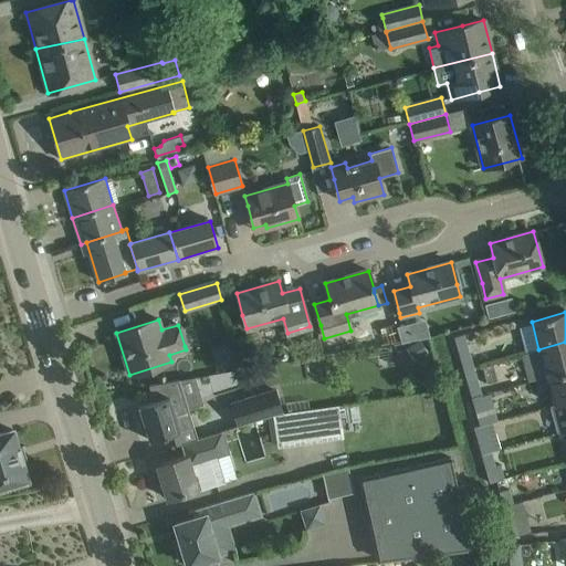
[(463,370),(474,367),(464,334),(453,337),(463,370)]
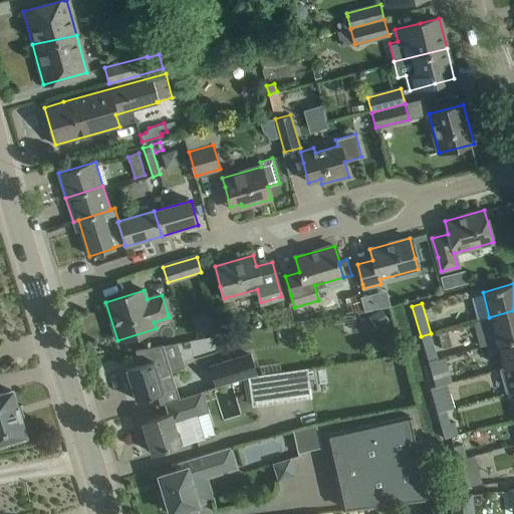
[(513,310),(489,317),(496,342),(513,336),(513,310)]
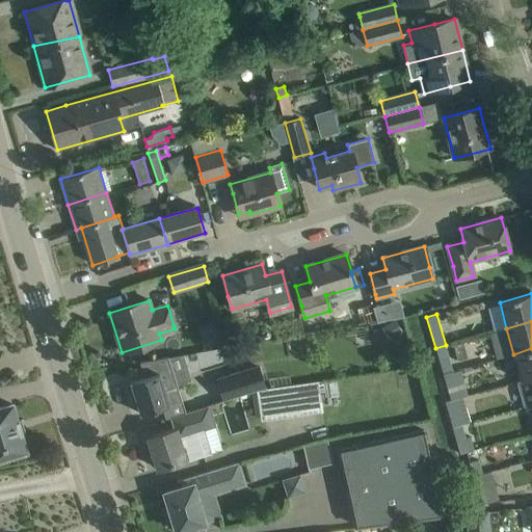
[(463,343),(453,346),(457,361),(468,358),(463,343)]
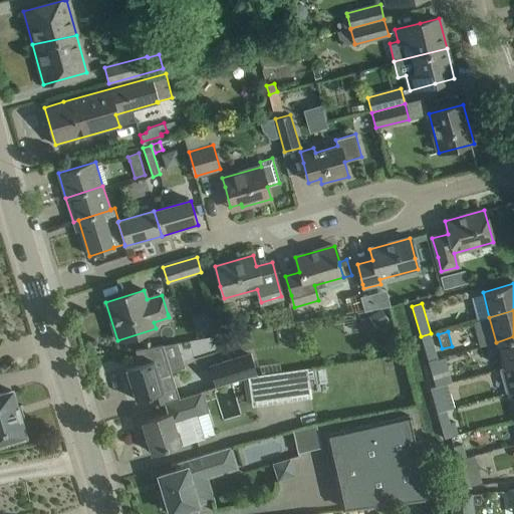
[(428,362),(438,359),(431,333),(421,336),(428,362)]
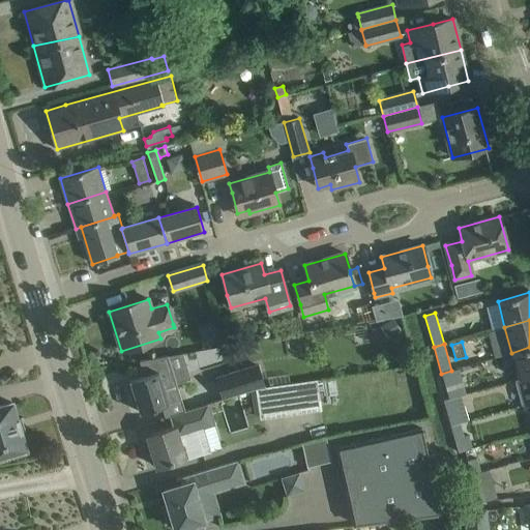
[(529,347),(511,353),(519,378),(529,375),(529,347)]
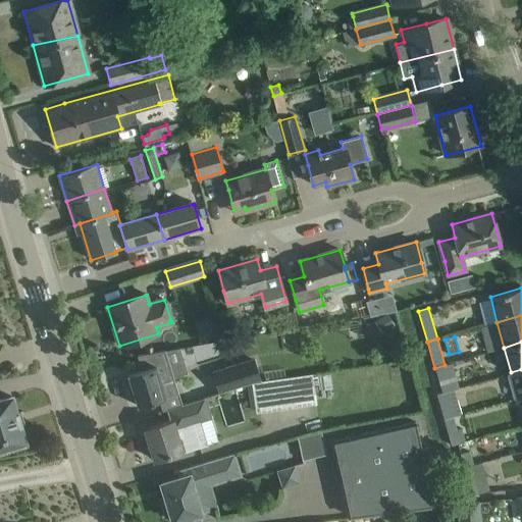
[(216,344),(191,348),(192,357),(217,354),(216,344)]
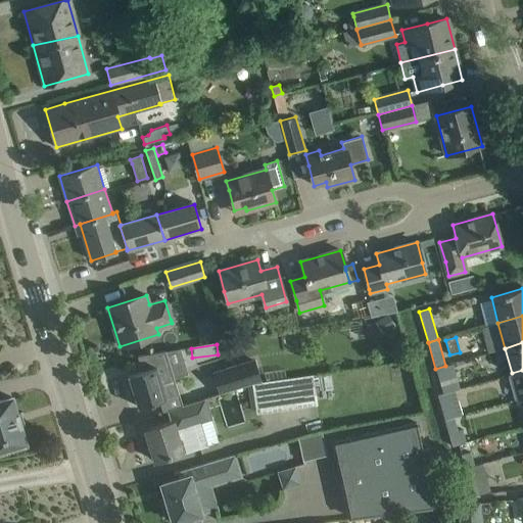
[(141,371),(128,375),(138,407),(157,400),(175,395),(162,352),(137,357),(141,371)]
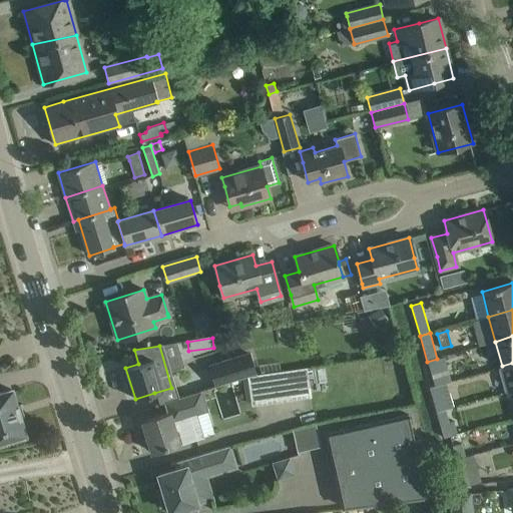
[(249,353),(207,366),(214,388),(242,379),(246,378),(257,375),(249,353)]
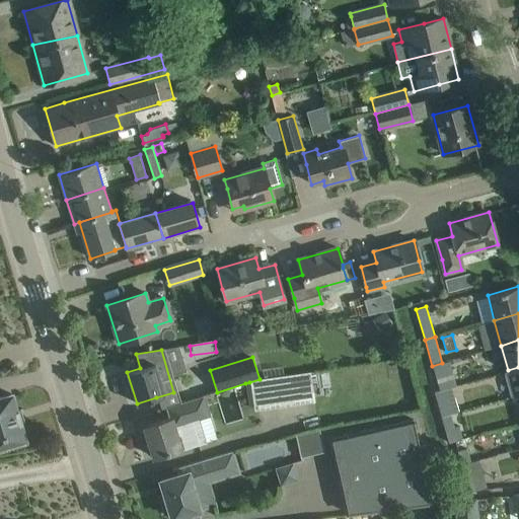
[(442,363),(432,366),(439,390),(451,387),(456,386),(449,361),(442,363)]
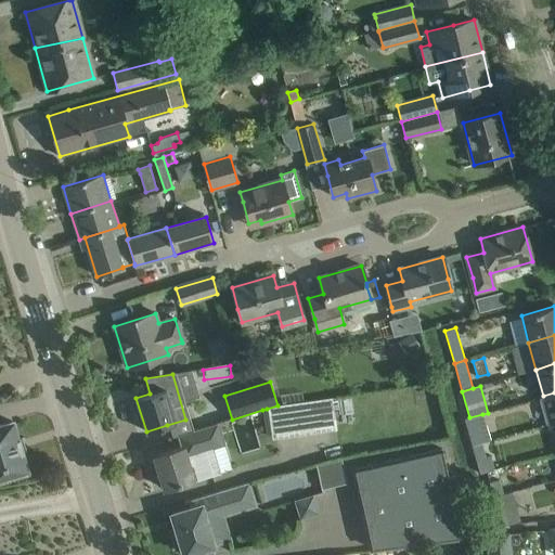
[(546,425),(554,422),(554,392),(543,396),(543,398),(539,399),(546,425)]
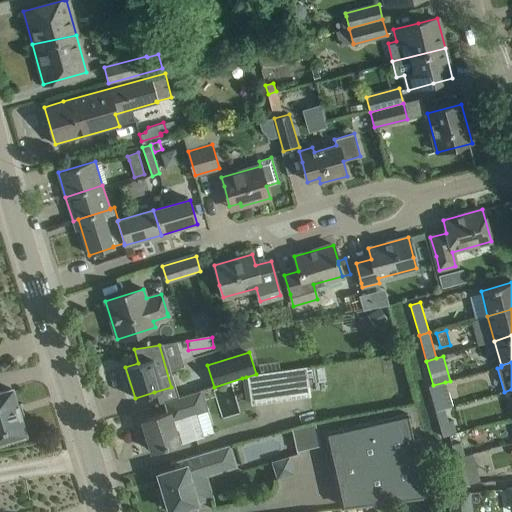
[(428,387),(435,411),(444,408),(452,406),(445,382),(433,385),(428,387)]
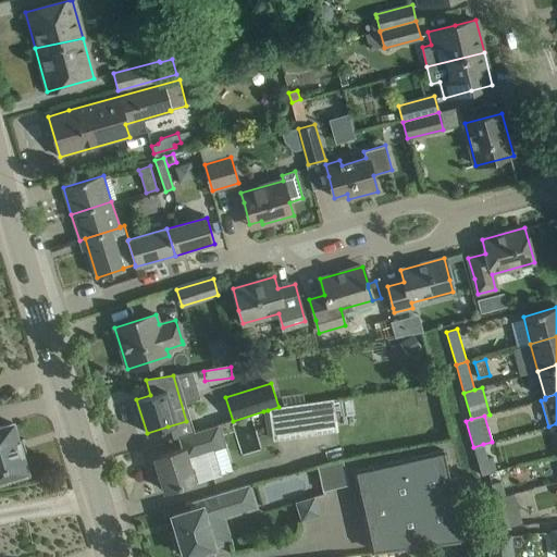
[(12,423),(0,426),(0,480),(27,472),(21,454),(22,454),(19,442),(17,442),(12,423)]
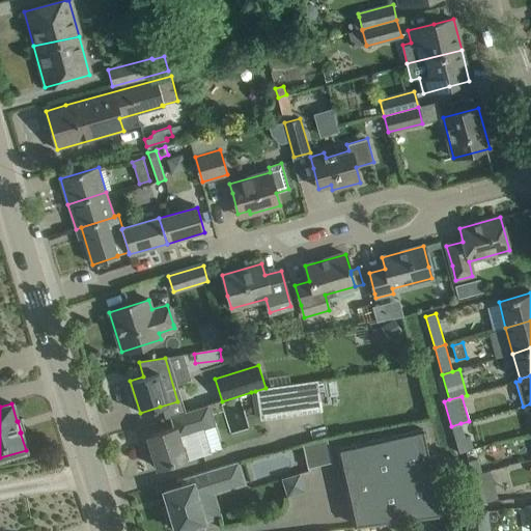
[(167,430),(147,437),(152,454),(151,454),(151,455),(150,455),(150,456),(149,456),(149,457),(149,458),(149,459),(149,460),(149,462),(149,463),(150,463),(150,464),(151,465),(152,465),(152,466),(154,466),(155,466),(156,466),(157,466),(157,468),(176,463),(185,459),(211,452),(203,428),(214,425),(207,404),(206,404),(201,407),(172,416),(170,416),(174,428),(167,430)]
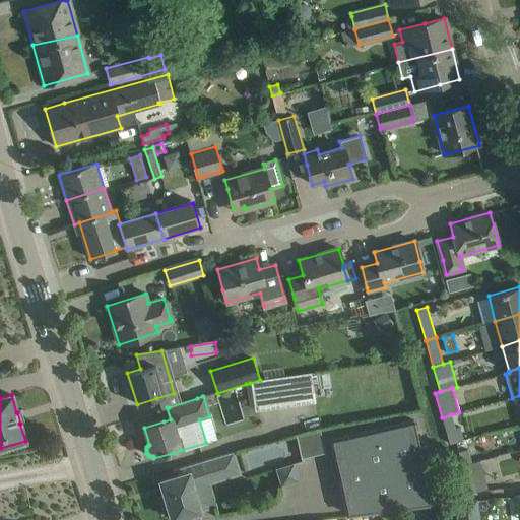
[(442,417),(449,444),(463,440),(459,427),(455,428),(451,414),(442,417)]
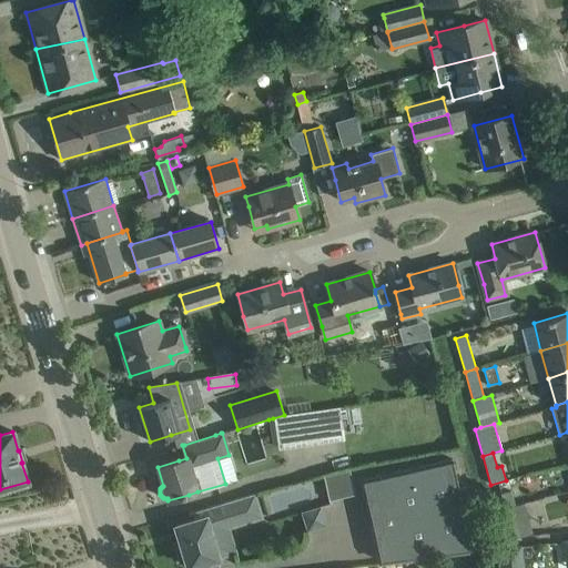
[(363,483),(381,565),(473,553),(454,463),(363,483)]
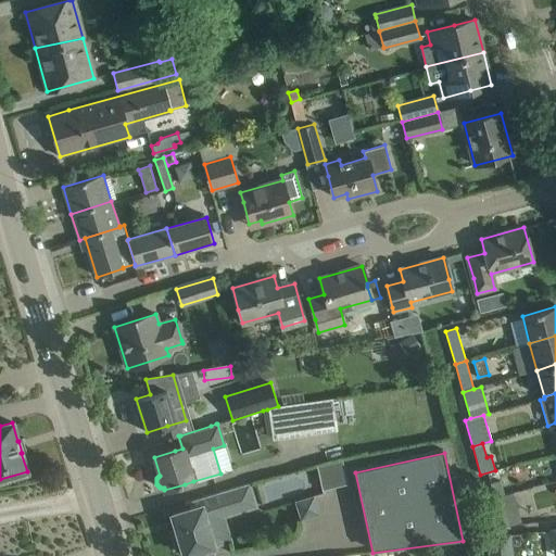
[(319,464),(325,489),(351,483),(345,458),(319,464)]
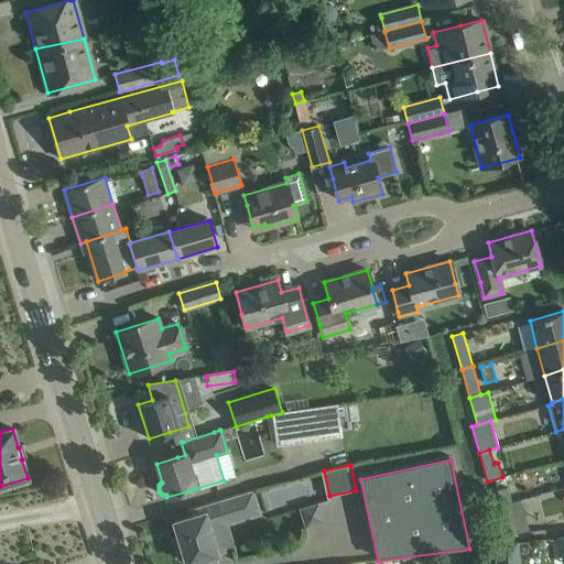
[(500,505),(511,501),(507,487),(497,490),(500,505)]
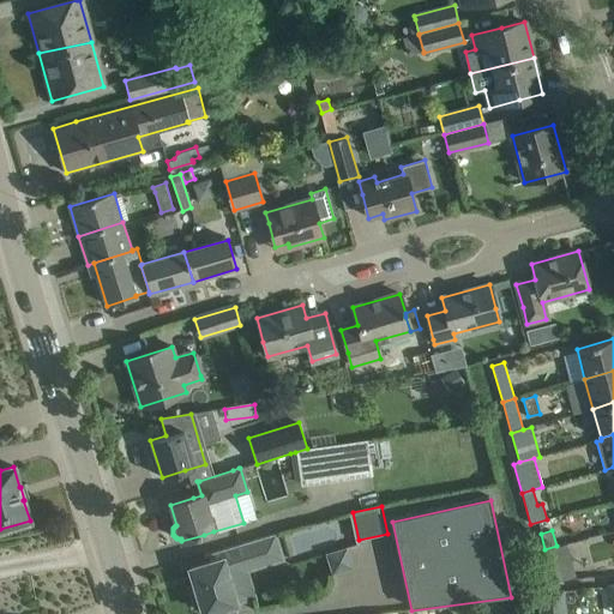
[(194,585),(188,588),(196,608),(202,607),(203,613),(226,606),(257,596),(251,575),(250,571),(284,560),(276,534),(263,537),(240,545),(204,555),(206,564),(190,569),(194,585)]
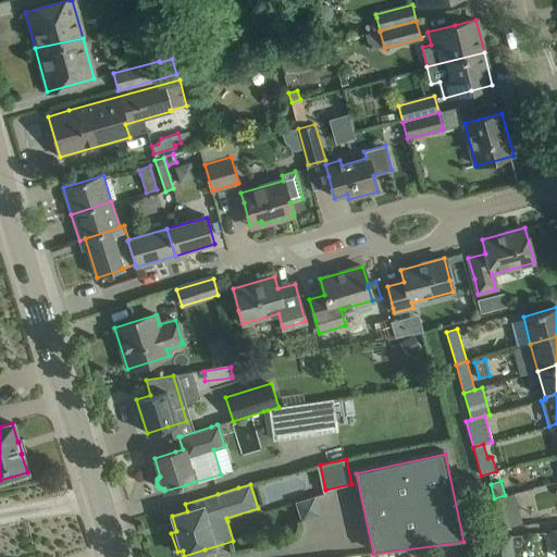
[(514,493),(505,495),(494,498),(503,529),(522,523),(514,493)]
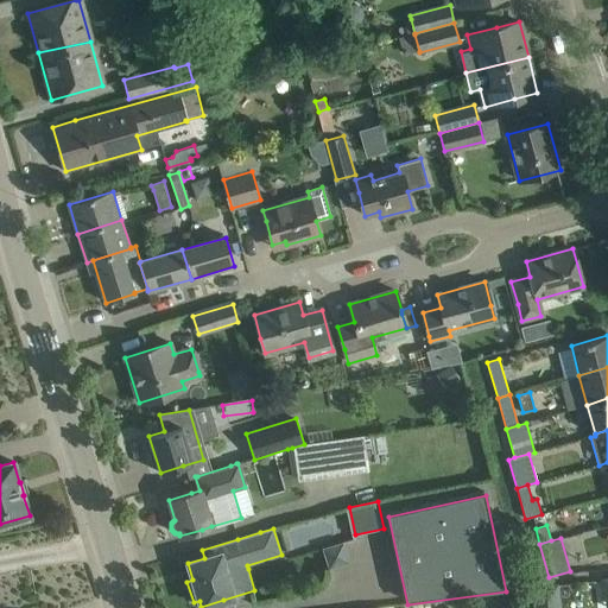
[(331,569),(352,561),(344,539),(323,548),(331,569)]
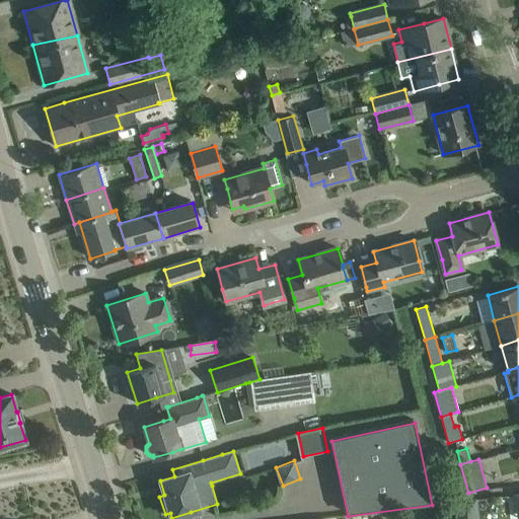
[(456,518),(476,518),(474,500),(455,503),(456,518)]
